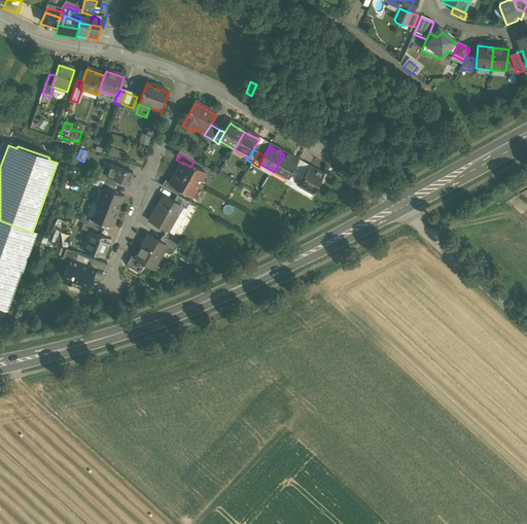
[(297,162),(284,154),(274,172),(287,179),(288,180),(292,172),(299,162),(297,161),(297,162)]
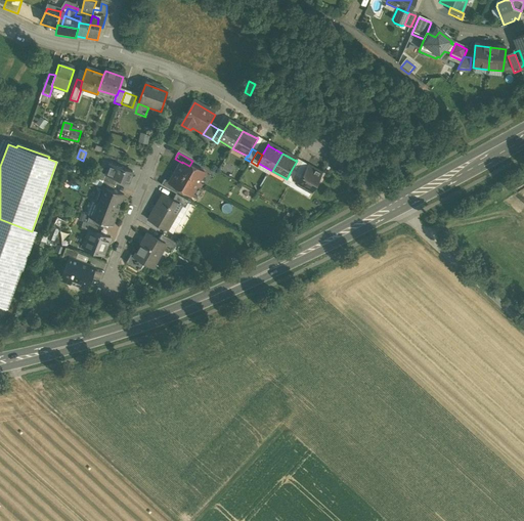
[(189,166),(182,162),(182,163),(176,173),(198,185),(204,174),(189,166)]
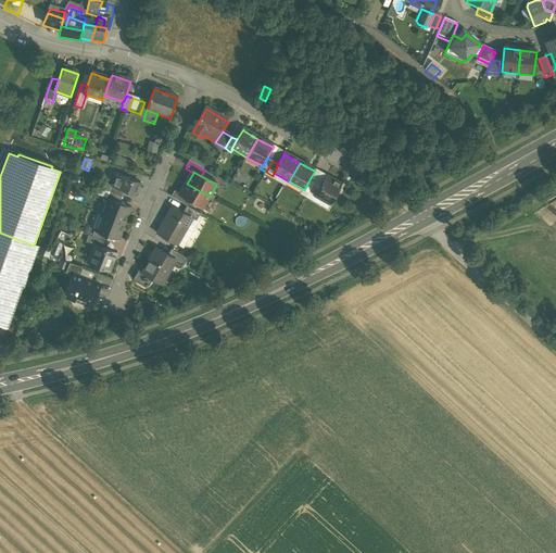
[(131,183),(116,176),(112,188),(124,193),(136,198),(140,185),(131,181),(131,183)]
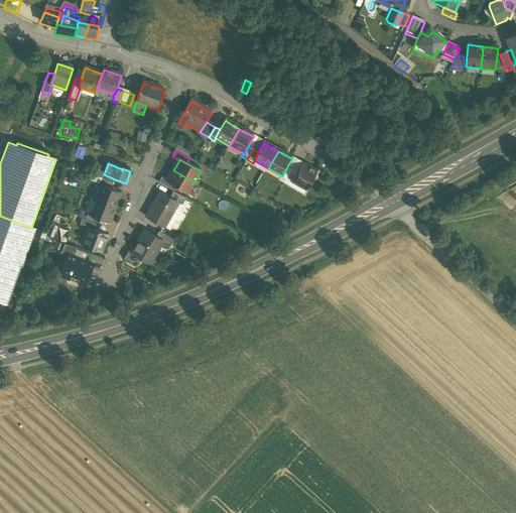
[(316,172),(303,165),(303,164),(302,164),(297,173),(292,181),(293,182),(307,190),(317,172),(316,171),(316,172)]
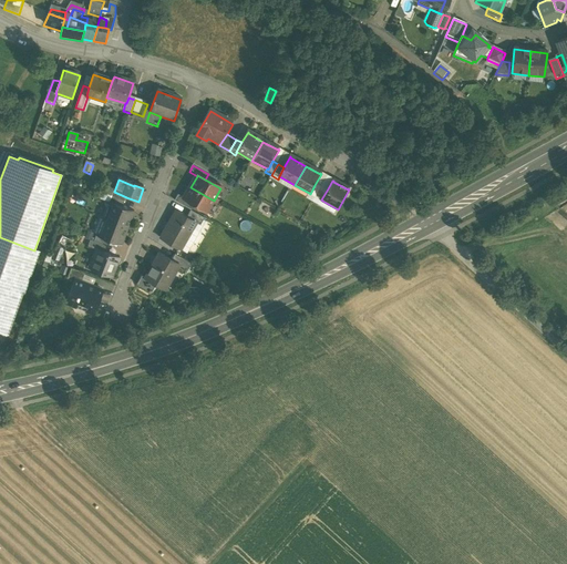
[(315,185),(310,194),(309,193),(308,196),(315,200),(321,188),(315,185)]
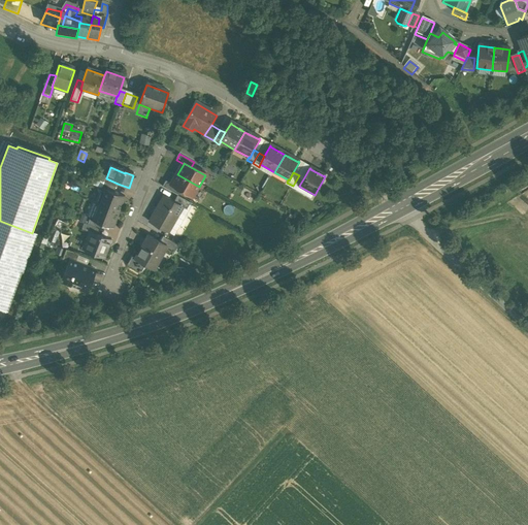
[(199,187),(177,174),(171,186),(170,187),(179,192),(192,199),(199,187)]
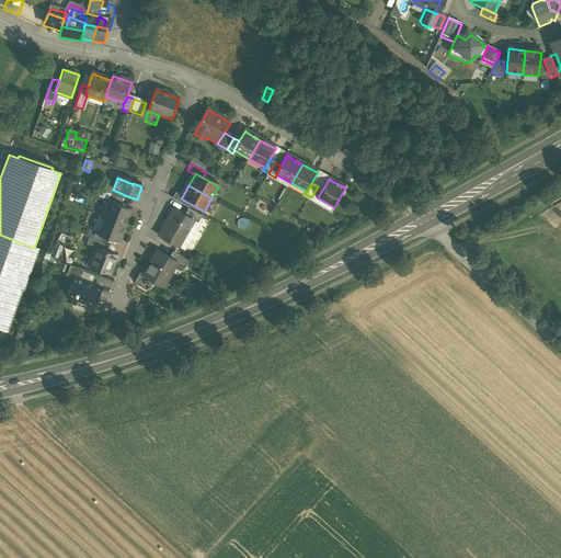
[(323,189),(318,186),(311,197),(317,201),(319,198),(318,197),(323,189)]
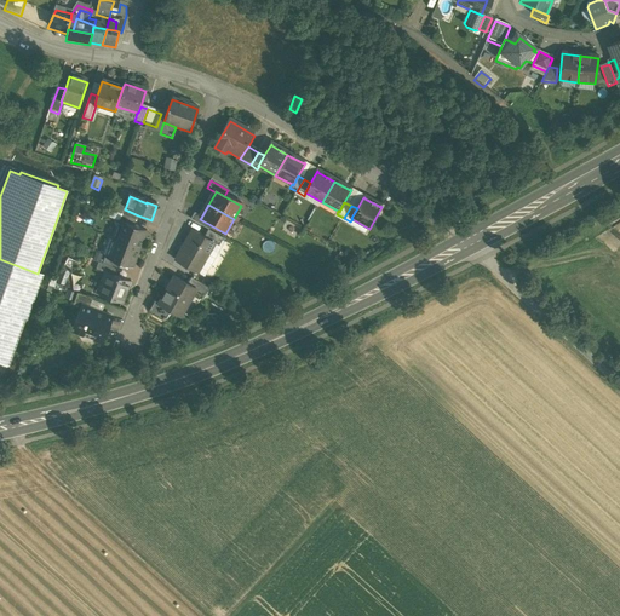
[(138,216),(125,209),(125,208),(121,216),(136,222),(138,216)]
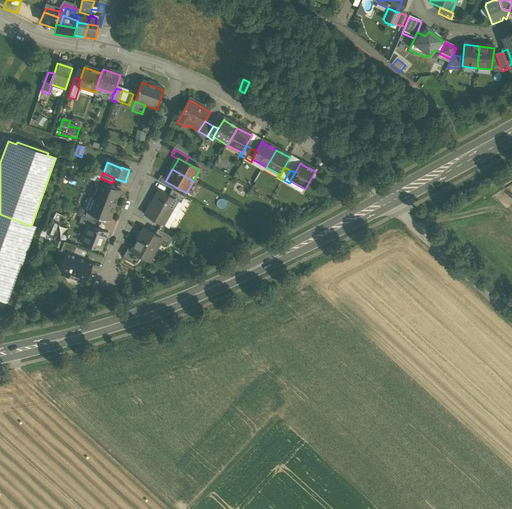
[(112,183),(100,178),(98,184),(102,186),(102,185),(110,189),(112,183)]
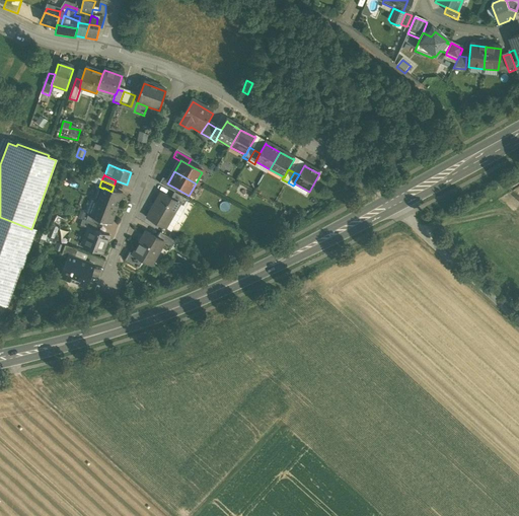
[(168,182),(163,180),(159,186),(173,194),(176,189),(167,183),(168,182)]
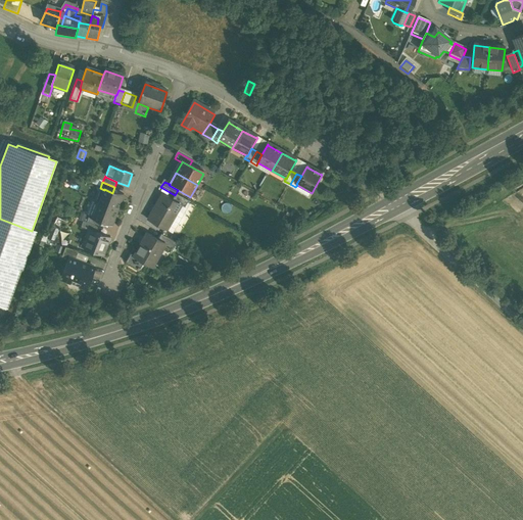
[(112,193),(104,189),(104,190),(98,204),(117,213),(123,197),(112,193)]
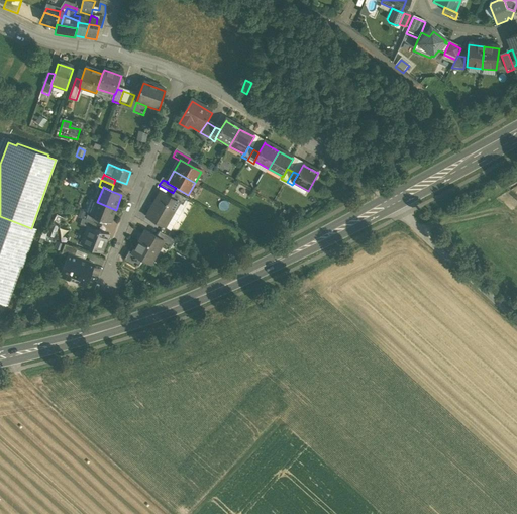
[(186,200),(174,193),(171,199),(179,204),(179,205),(183,207),(186,200)]
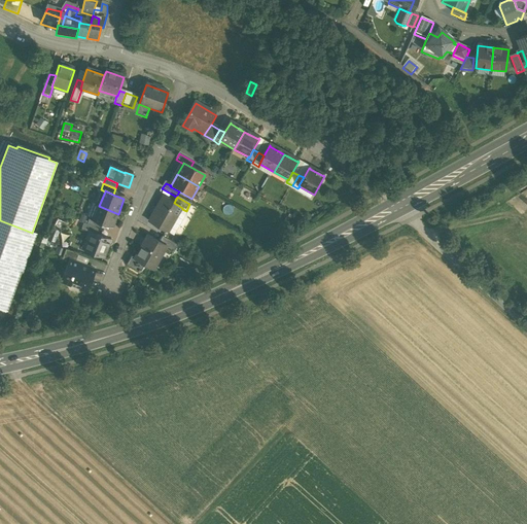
[(164,198),(149,223),(167,234),(182,209),(182,208),(174,203),(164,198)]
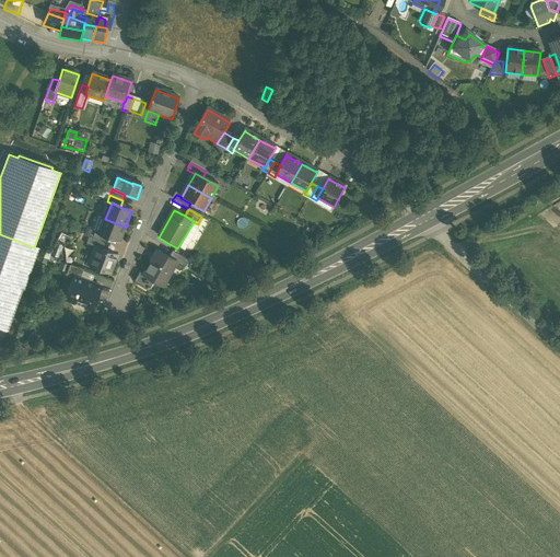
[(126,228),(105,219),(98,235),(98,236),(107,240),(119,244),(126,228)]
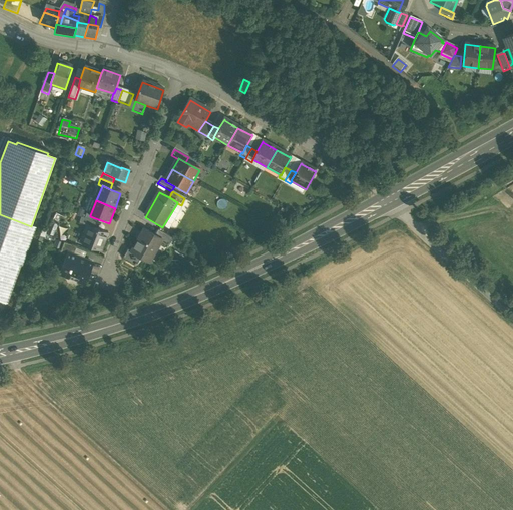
[(31,226),(0,214),(0,301),(7,304),(20,267),(21,267),(35,228),(31,226)]
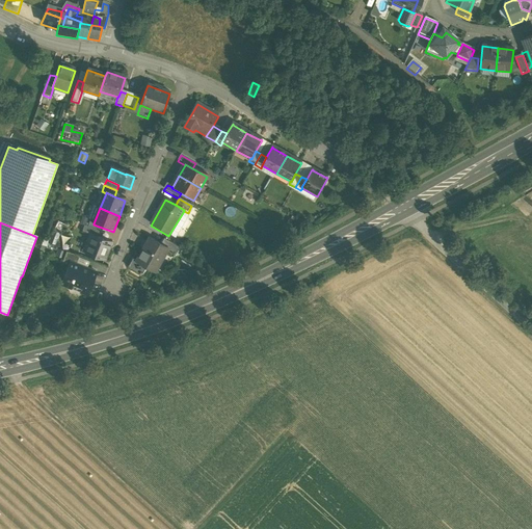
[(102,228),(94,225),(94,223),(90,222),(87,229),(100,233),(102,228)]
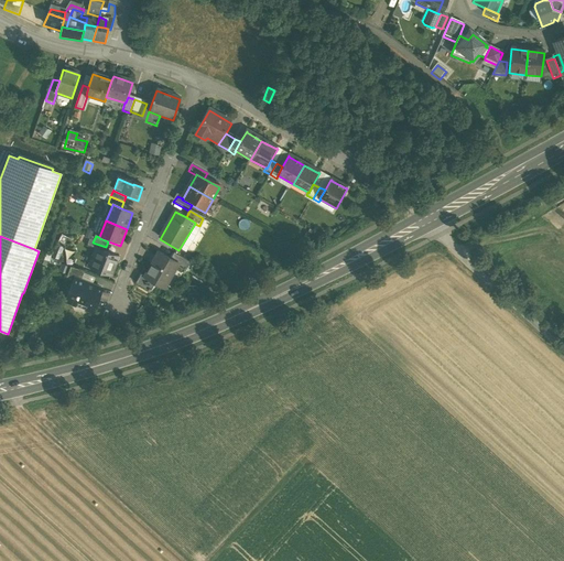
[(93,243),(89,241),(87,248),(96,251),(96,250),(104,254),(106,247),(93,243)]
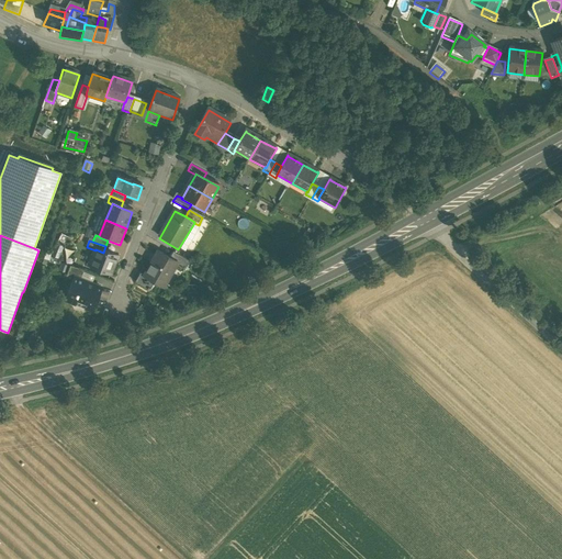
[(103,253),(96,249),(96,250),(91,259),(93,260),(90,269),(111,277),(119,258),(103,253)]
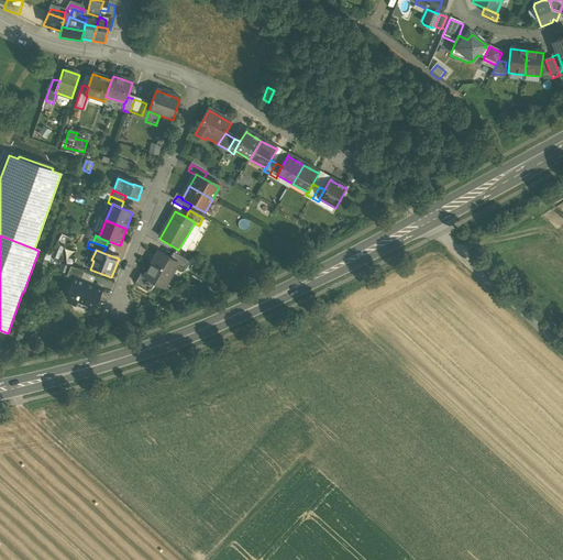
[(144,277),(144,278),(154,284),(161,288),(169,274),(172,275),(177,266),(178,265),(170,261),(157,253),(144,277)]
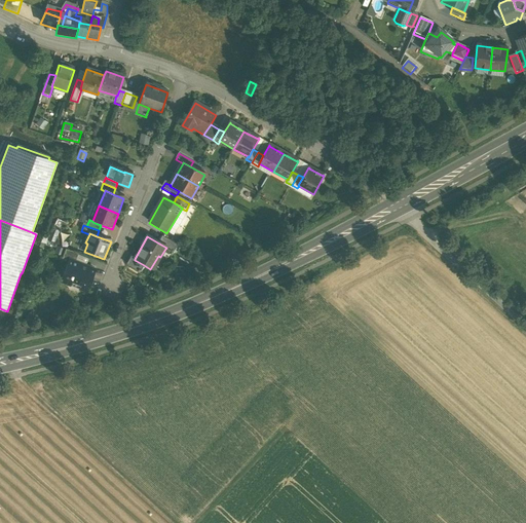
[(177,247),(162,237),(159,244),(166,248),(165,249),(174,253),(177,247)]
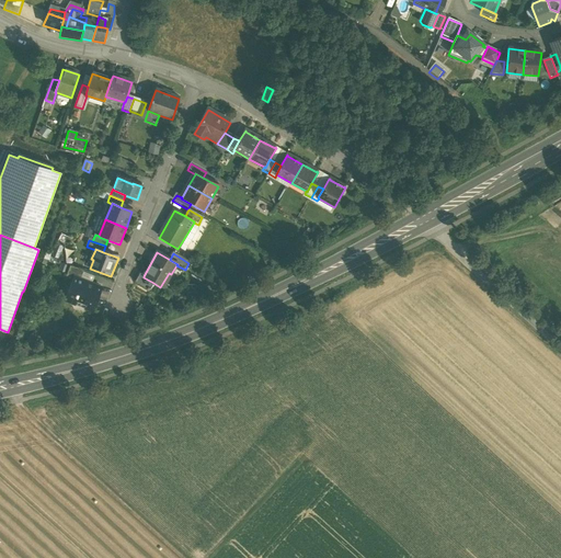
[(83,273),(70,268),(67,276),(73,279),(80,281),(83,273)]
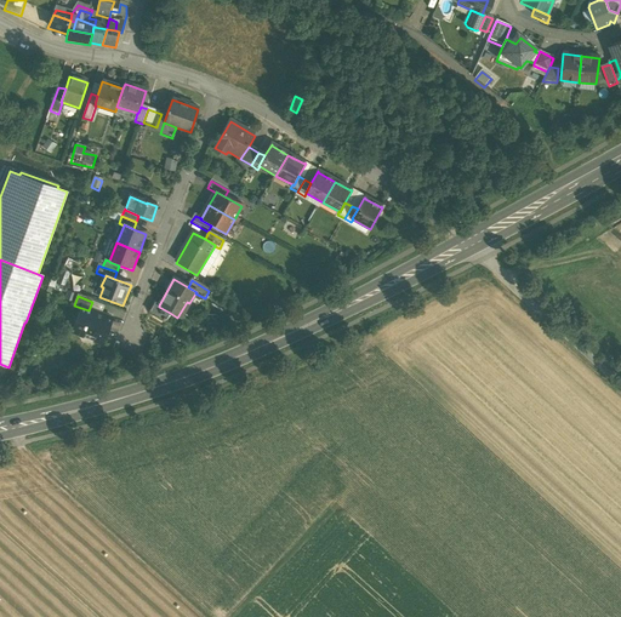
[(170,313),(159,307),(159,306),(155,304),(149,314),(165,323),(170,313)]
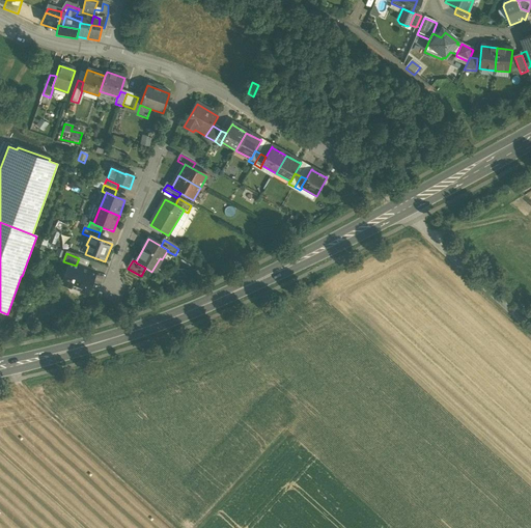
[(76,266),(70,264),(60,285),(70,288),(71,286),(82,292),(82,294),(87,296),(96,274),(76,266)]
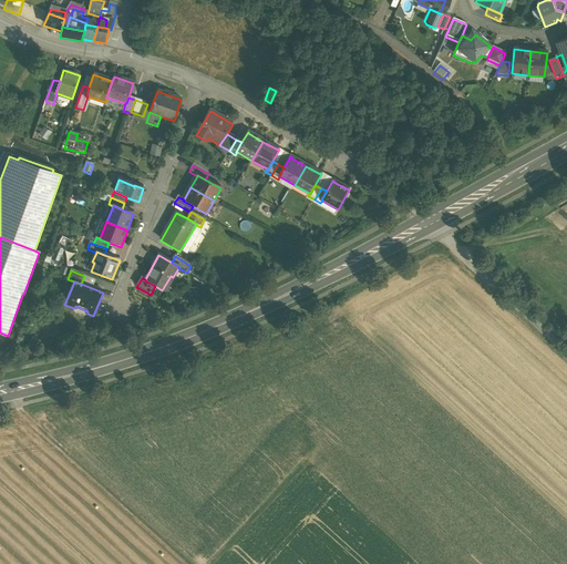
[(98,324),(92,337),(99,339),(104,326),(98,324)]
